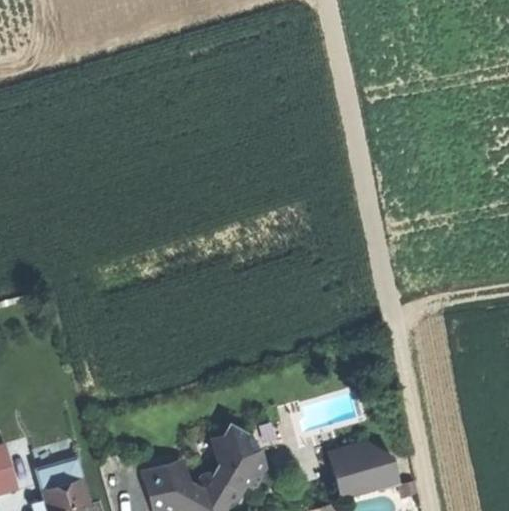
[(196,484),(191,480),(175,485),(169,464),(146,471),(156,510),(178,510),(194,506),(195,510),(210,506),(214,508),(224,506),(226,502),(241,498),(238,484),(247,482),(257,488),(264,475),(263,469),(267,468),(262,448),(260,449),(258,440),(250,436),(249,434),(232,423),(225,435),(213,438),(217,462),(219,461),(215,472),(214,472),(203,475),(199,484),(196,484)]
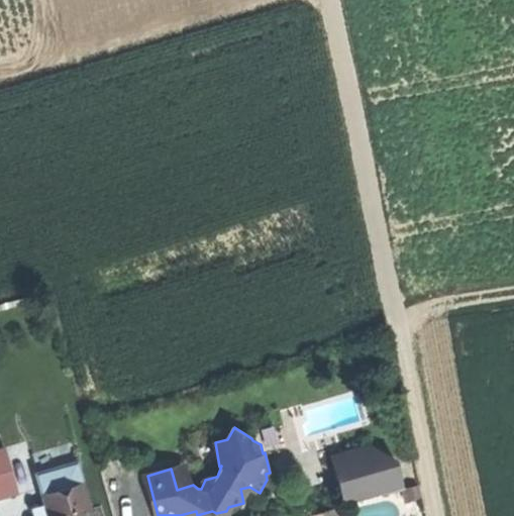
[(333,456),(345,506),(406,489),(398,460),(371,445),(333,456)]
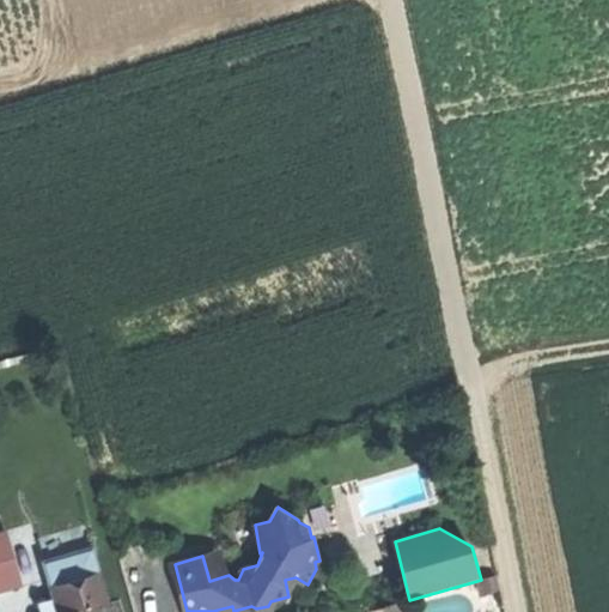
[(0,534),(0,589),(24,583),(8,532),(0,534)]
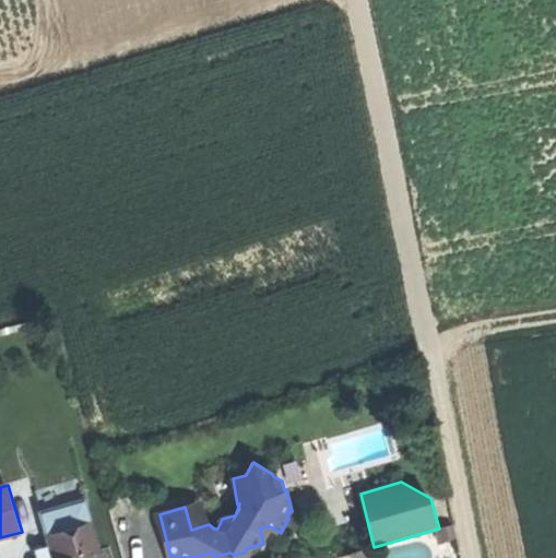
[(44,511),(50,535),(93,523),(85,499),(44,511)]
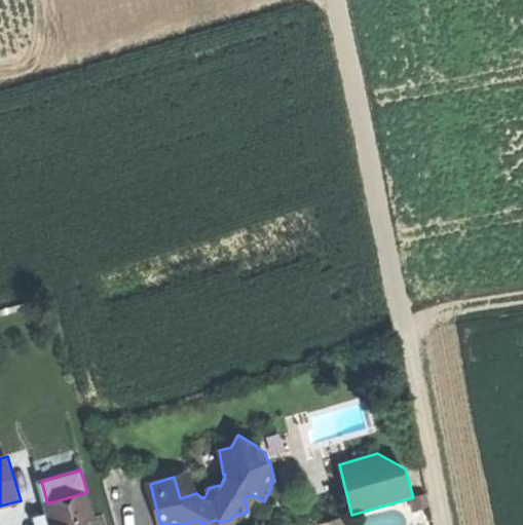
[(190,473),(174,477),(180,498),(196,493),(190,473)]
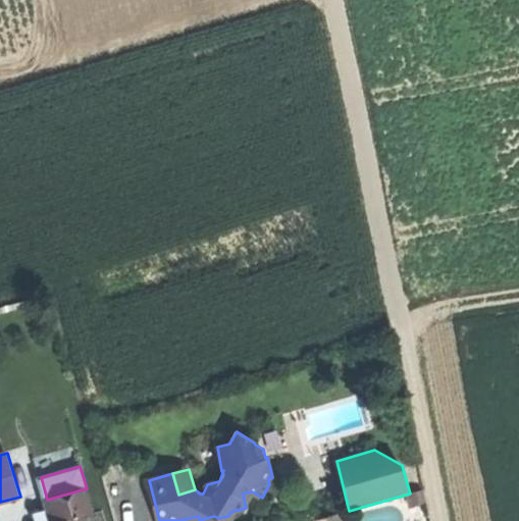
[(47,500),(53,520),(96,520),(87,488),(47,500)]
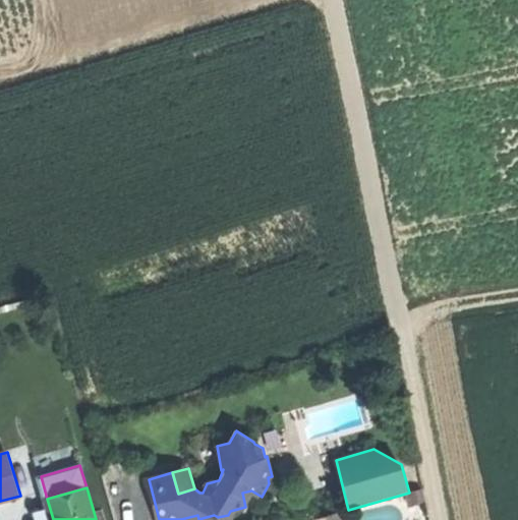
[(351,519),(348,510),(314,519),(351,519)]
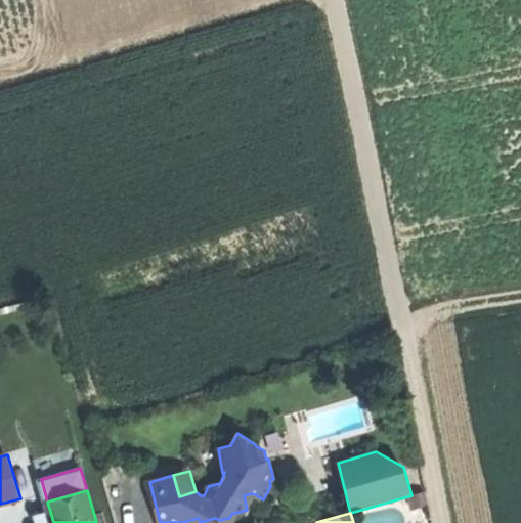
All buildings are outlined.
